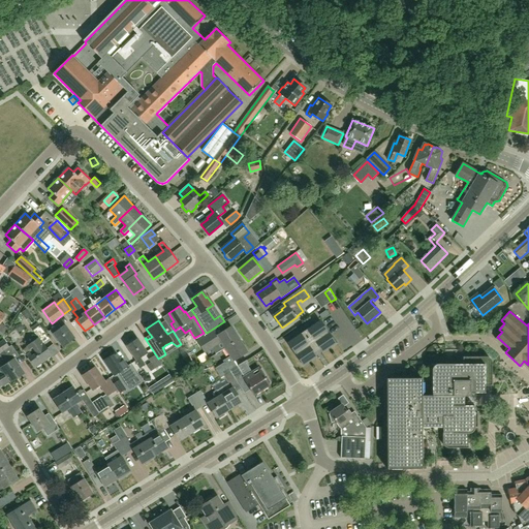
[(322,351),(335,343),(319,320),(287,342),(303,365),(315,356),(314,354),(320,349),(322,351)]
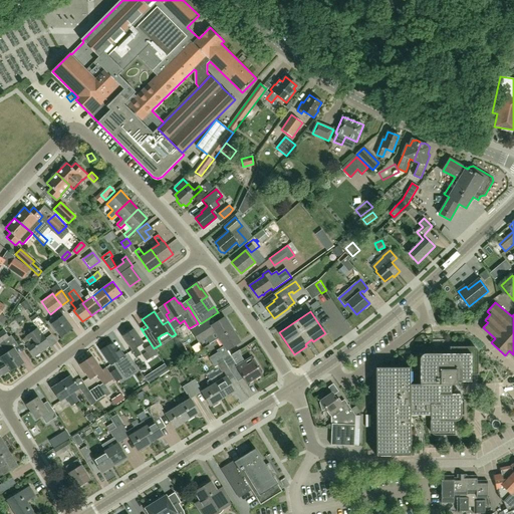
[(462,323),(471,323),(470,311),(461,312),(462,323)]
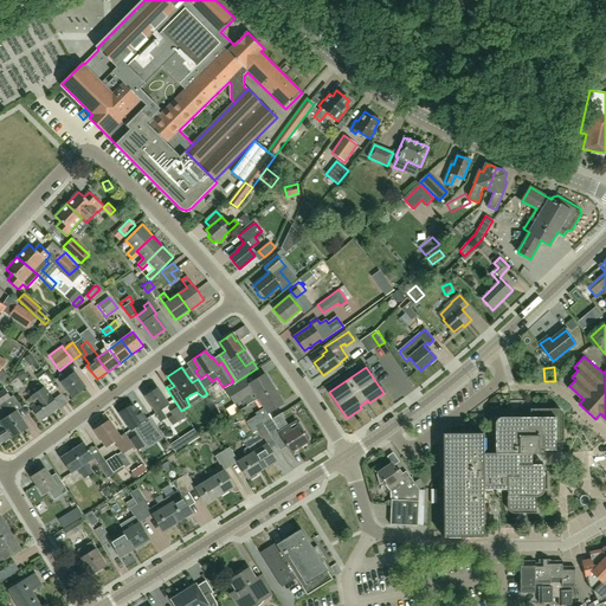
[(58,406),(49,393),(56,387),(45,372),(37,378),(44,387),(26,400),(40,420),(58,406)]
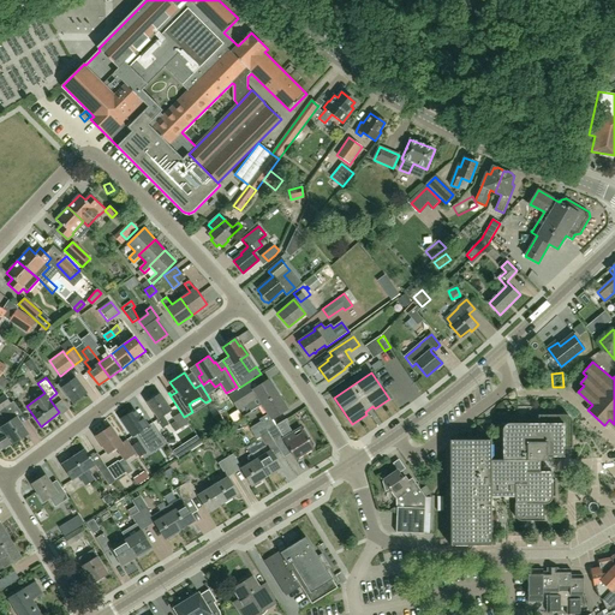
[(75,402),(88,393),(76,377),(72,381),(70,377),(58,386),(67,398),(70,396),(75,402)]
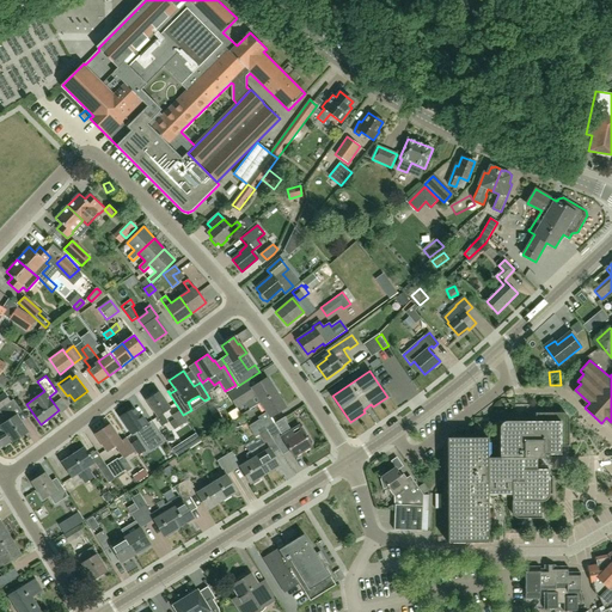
[(251,387),(243,393),(246,401),(256,396),(259,403),(276,392),(267,378),(264,380),(251,387)]
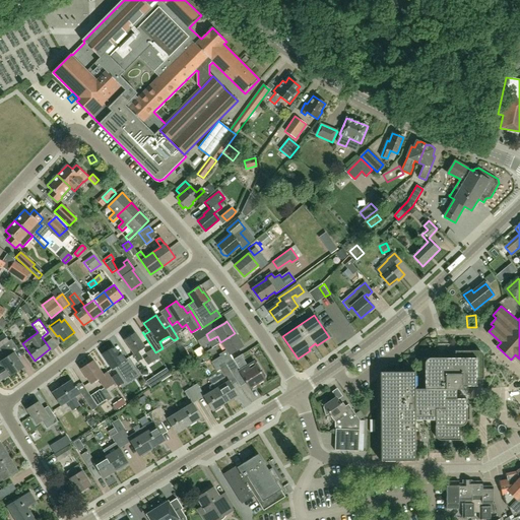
[(201,331),(193,336),(200,346),(208,341),(201,331)]
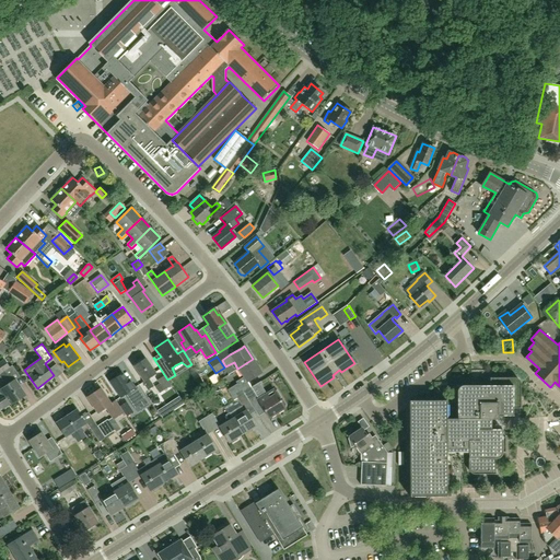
[(149,378),(156,373),(147,358),(136,365),(146,381),(144,382),(149,388),(154,385),(149,378)]
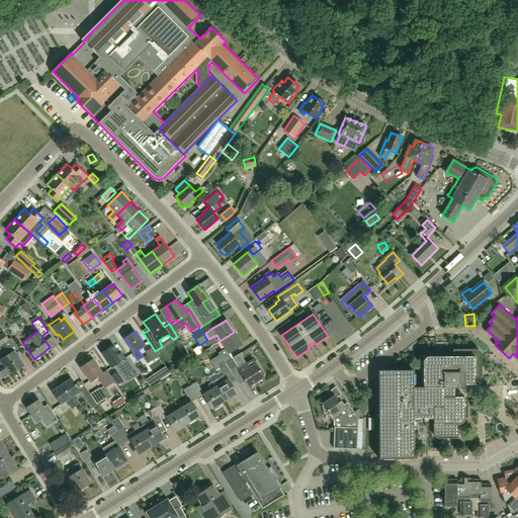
[(0,334),(0,345),(9,340),(4,332),(0,334)]
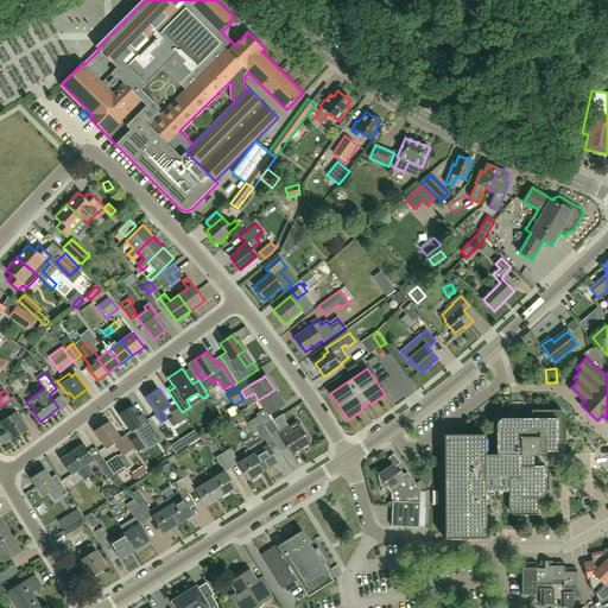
[(264,410),(255,416),(257,417),(259,420),(267,415),(267,416),(270,415),(284,405),(274,390),(258,400),(264,410)]
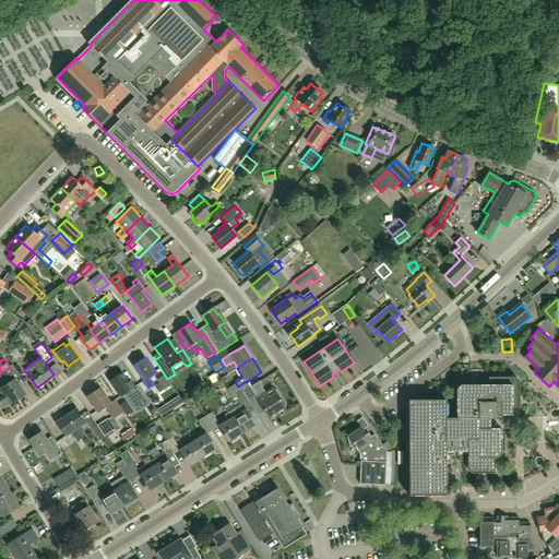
[(26,394),(16,379),(15,380),(11,372),(7,376),(11,383),(3,388),(13,403),(26,394)]
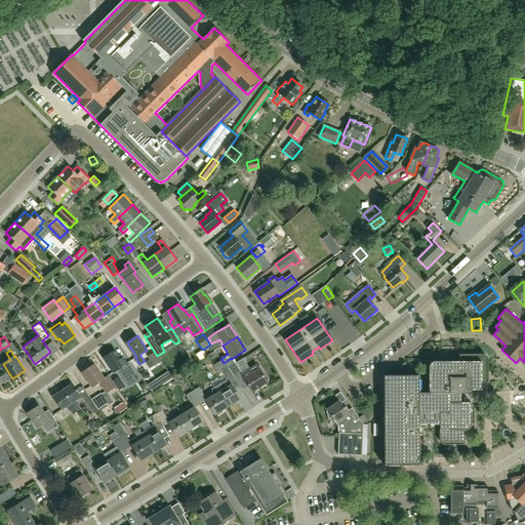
[(123,376),(128,372),(130,371),(126,364),(127,363),(123,357),(121,358),(116,351),(105,358),(115,372),(118,369),(123,376)]
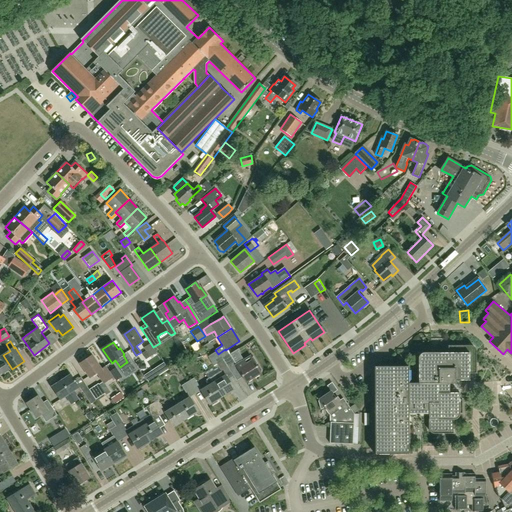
[(146,360),(156,353),(150,343),(144,348),(144,349),(141,352),(146,360)]
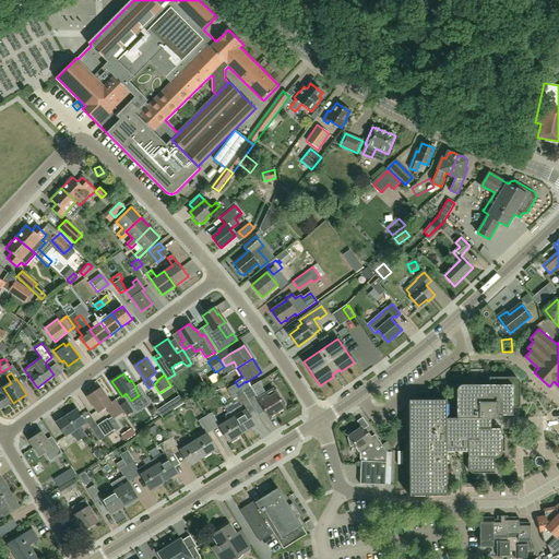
[(219,380),(216,376),(204,383),(207,388),(219,380)]
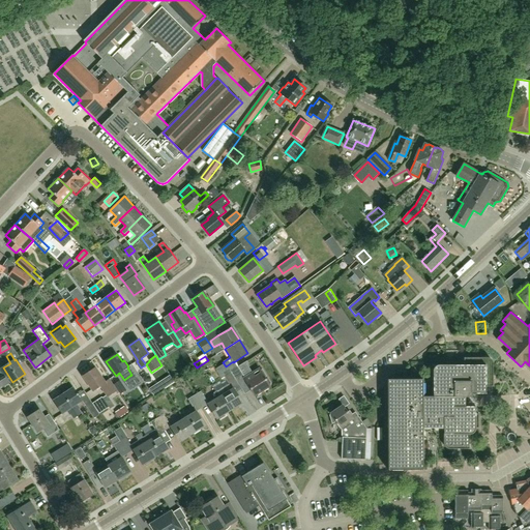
[(443,429),(443,442),(444,445),(444,446),(445,447),(447,449),(449,449),(469,449),(469,435),(471,434),(472,434),(473,433),(475,431),(475,430),(475,429),(478,429),(478,414),(475,414),(475,407),(465,407),(465,402),(465,398),(471,398),(471,394),(486,394),(486,387),(493,387),(493,363),(493,362),(491,360),(489,358),(488,358),(464,358),(464,365),(440,365),(438,365),(436,365),(435,367),(433,370),(433,371),(433,396),(423,396),(423,379),(388,379),(388,470),(424,470),(423,429),(443,429)]
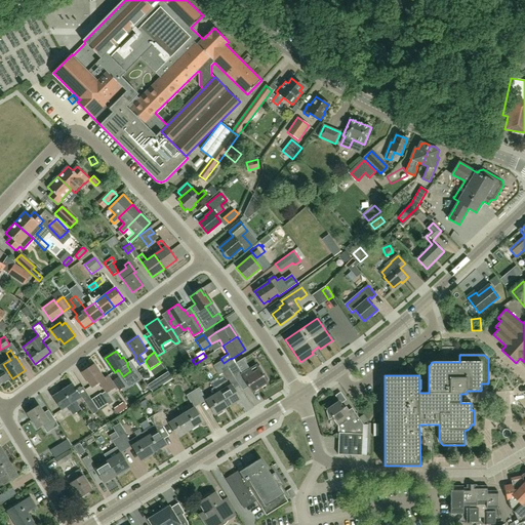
[(228,368),(226,363),(223,365),(220,361),(212,366),(218,374),(221,372),(228,368)]
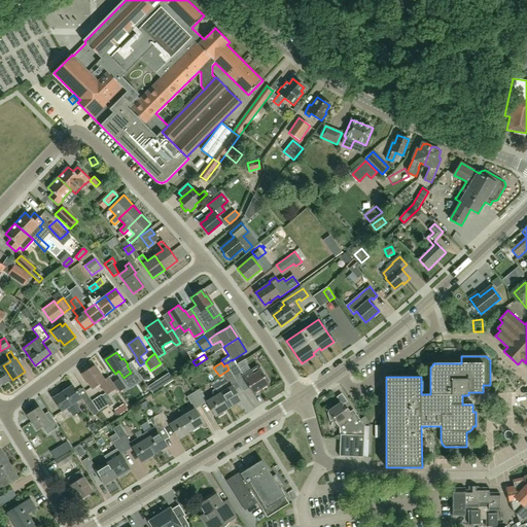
[(251,372),(244,376),(237,364),(230,369),(238,382),(237,382),(239,385),(245,381),(253,393),(269,384),(268,383),(269,382),(266,378),(265,378),(264,376),(265,375),(260,367),(259,369),(258,367),(251,372)]
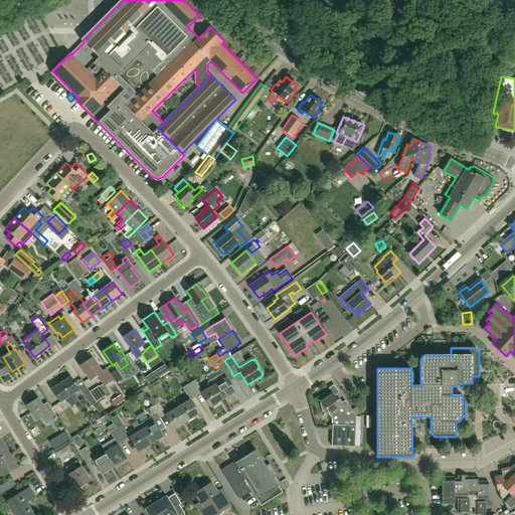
[(105,383),(112,379),(106,370),(103,372),(93,357),(81,365),(92,379),(99,374),(105,383)]
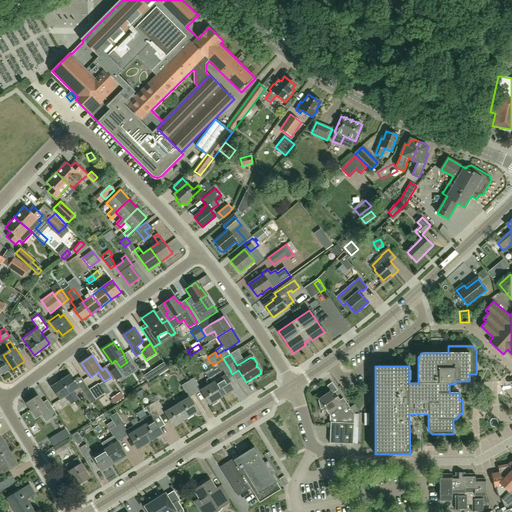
[(231,371),(223,358),(222,359),(216,363),(220,370),(209,377),(213,382),(222,396),(234,389),(225,375),(230,371),(231,371)]
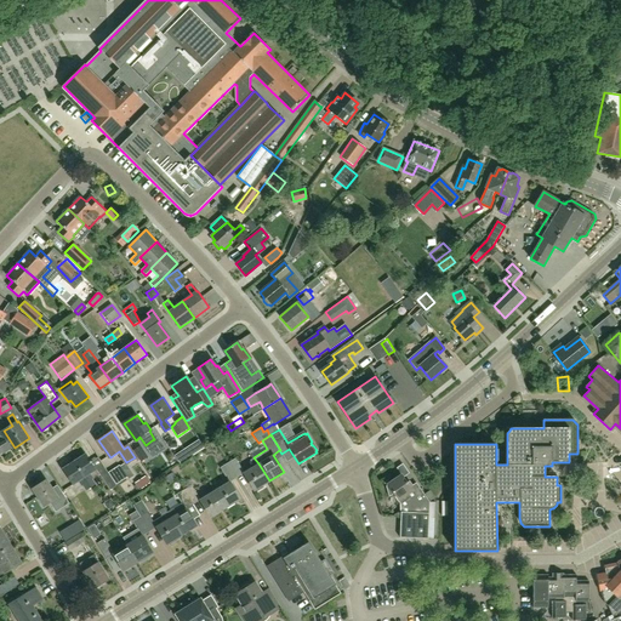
[(141,462),(148,457),(141,446),(134,451),(141,462)]
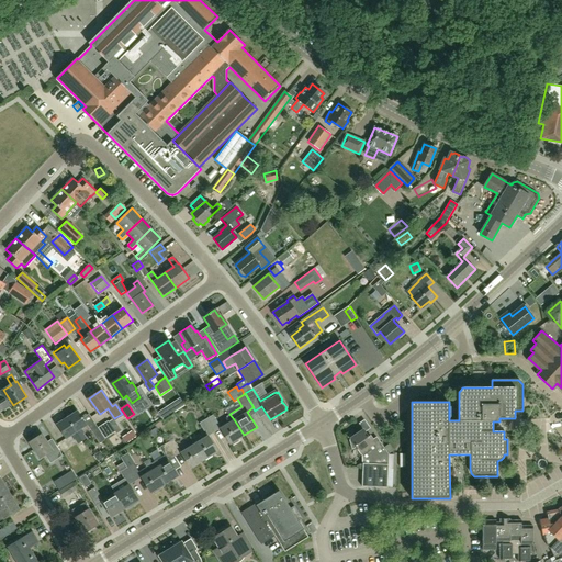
[(87,424),(82,417),(77,411),(67,417),(82,440),(86,438),(82,433),(83,433),(81,428),(87,424)]
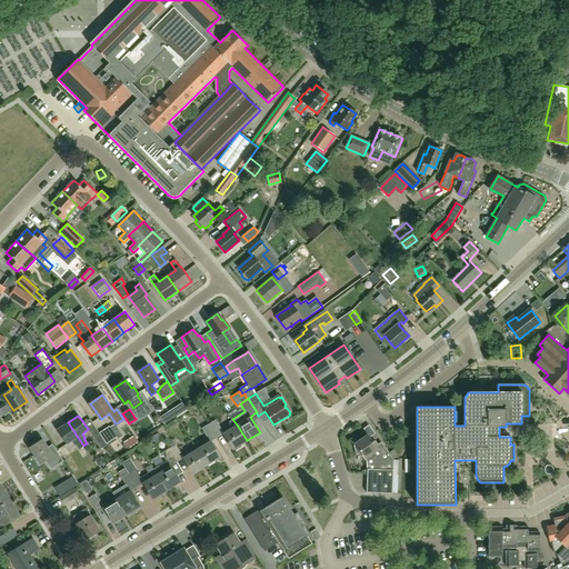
[(232,419),(231,420),(229,421),(232,427),(222,433),(232,449),(235,448),(236,449),(241,446),(240,443),(247,440),(237,425),(232,419)]
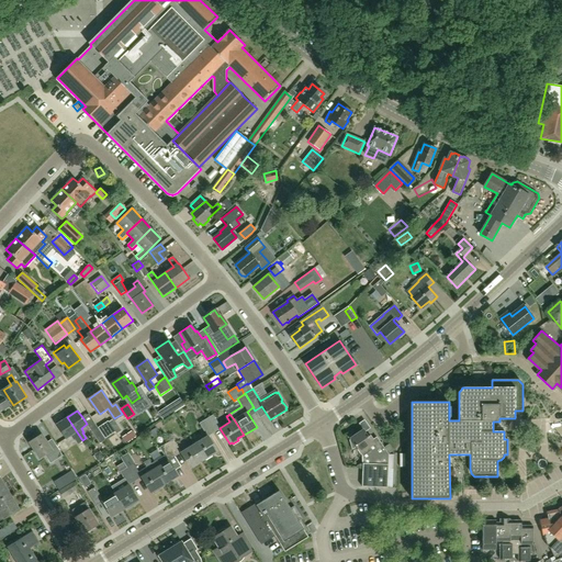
[(213,430),(220,427),(213,415),(206,419),(213,430)]
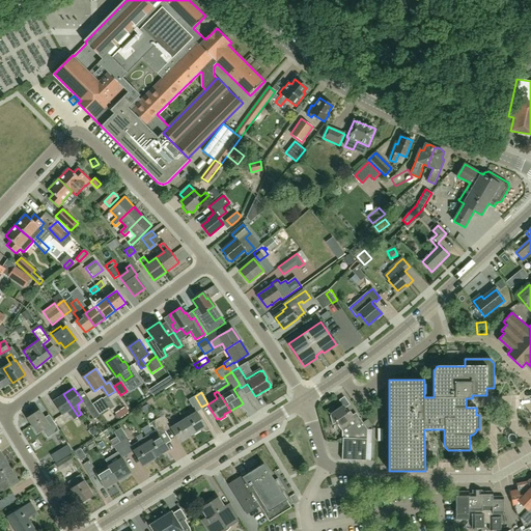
[(78,416),(63,394),(53,400),(61,414),(67,410),(74,419),(78,416)]
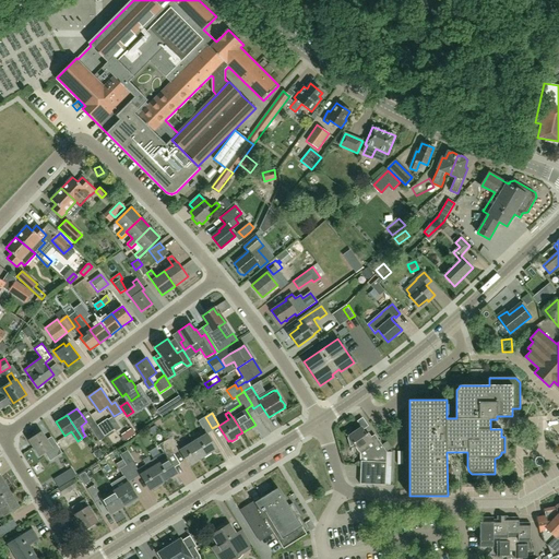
[(212,428),(205,417),(198,421),(205,432),(212,428)]
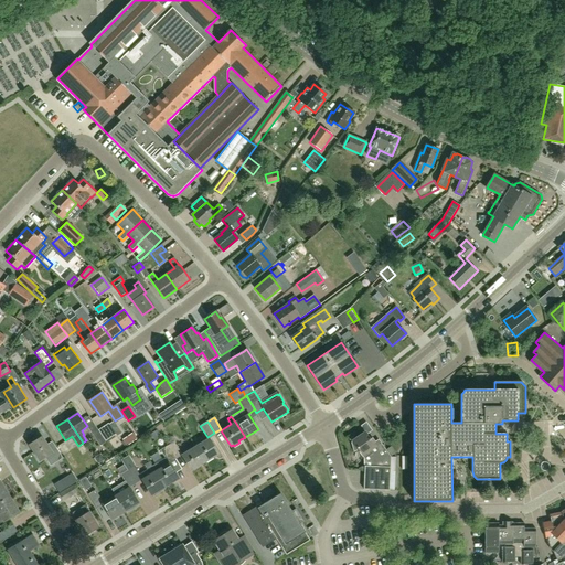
[(97,439),(103,436),(96,426),(91,430),(97,439)]
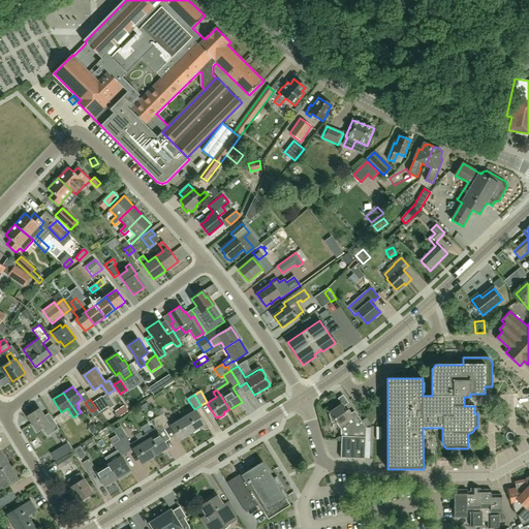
[(367,428),(358,413),(355,411),(352,413),(349,410),(347,411),(342,404),(331,412),(331,413),(330,414),(333,424),(336,421),(342,429),(342,436),(341,458),(366,459),(367,428)]
